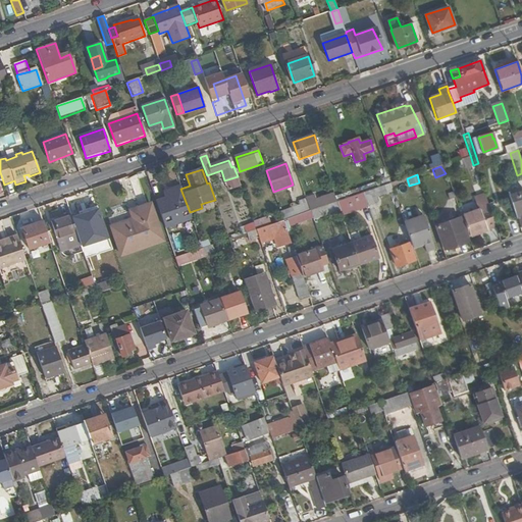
[(227,191),(241,186),(238,176),(224,180),(227,191)]
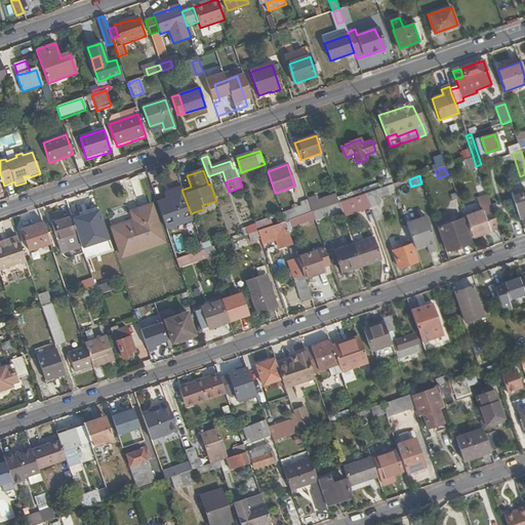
[(193,220),(191,213),(187,203),(182,190),(182,187),(168,192),(170,198),(166,199),(156,202),(165,230),(193,220)]
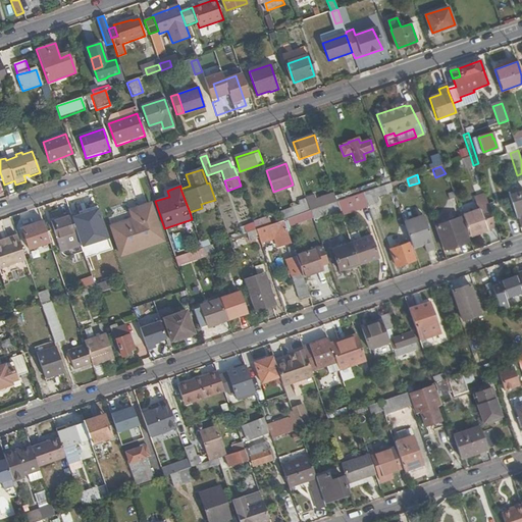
[(386,196),(382,187),(363,194),(368,207),(378,204),(376,200),(386,196)]
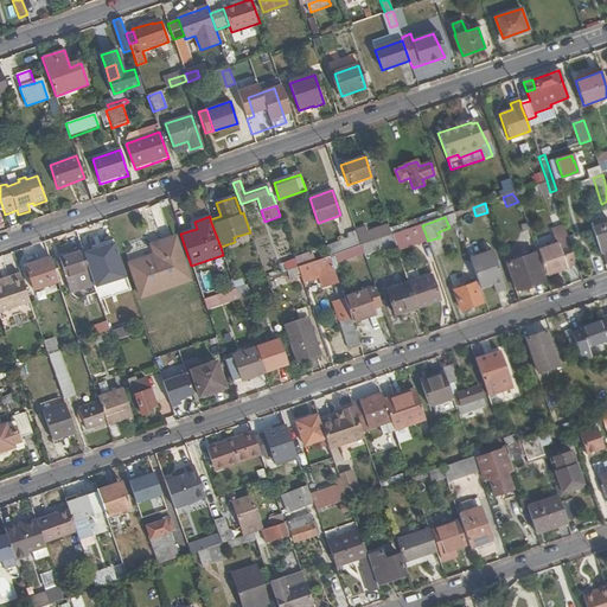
[(606,221),(590,227),(600,255),(602,254),(606,266),(606,264),(606,221)]
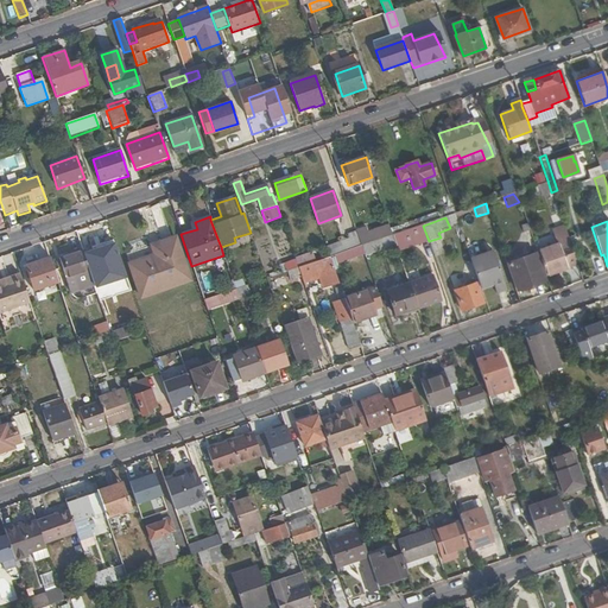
[(429,241),(423,226),(392,235),(396,247),(398,252),(429,241)]
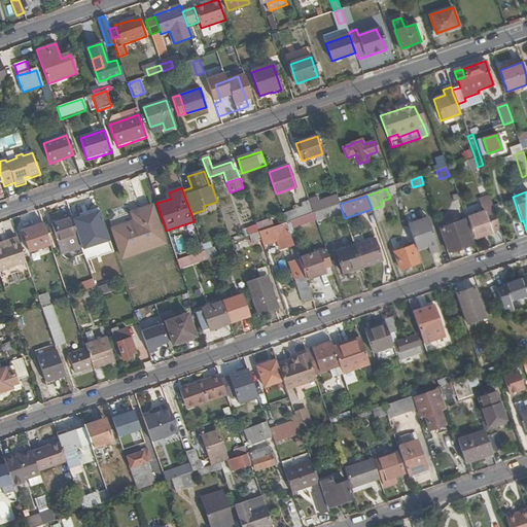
[(310,205),(309,202),(301,205),(302,208),(283,215),(286,223),(300,218),(313,214),(312,213),(310,205)]
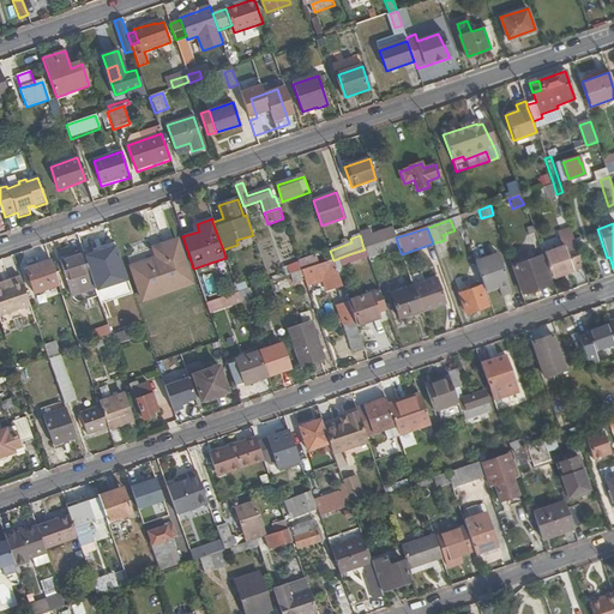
[(361,239),(363,248),(385,241),(384,235),(368,241),(367,238),(361,239)]
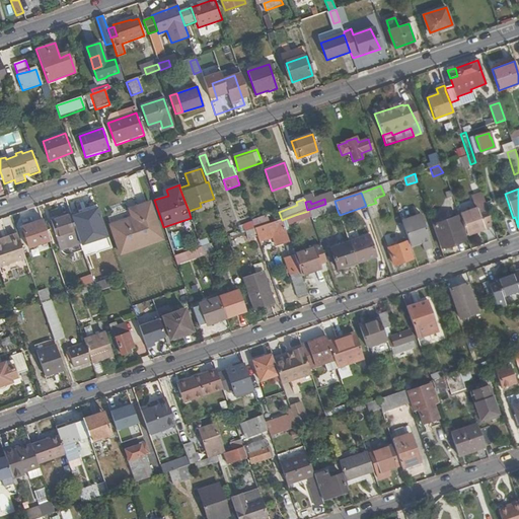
[(308,211),(311,220),(338,211),(335,201),(308,211)]
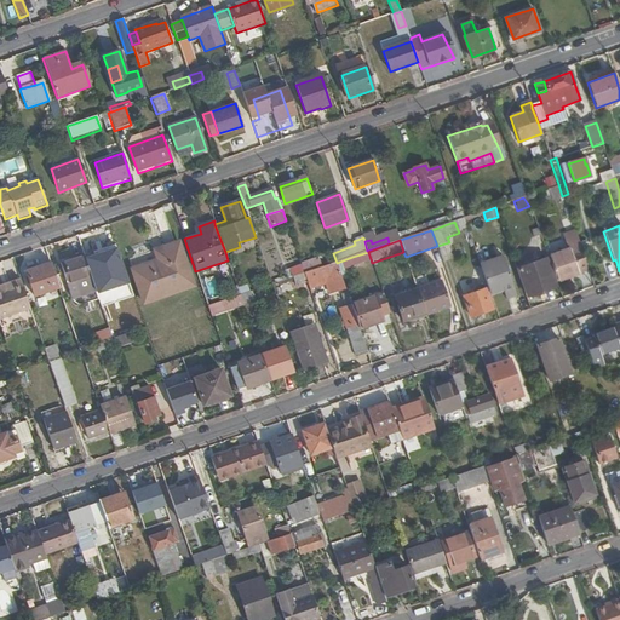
[(178,244),(161,248),(165,258),(158,260),(131,270),(142,304),(191,287),(178,244)]
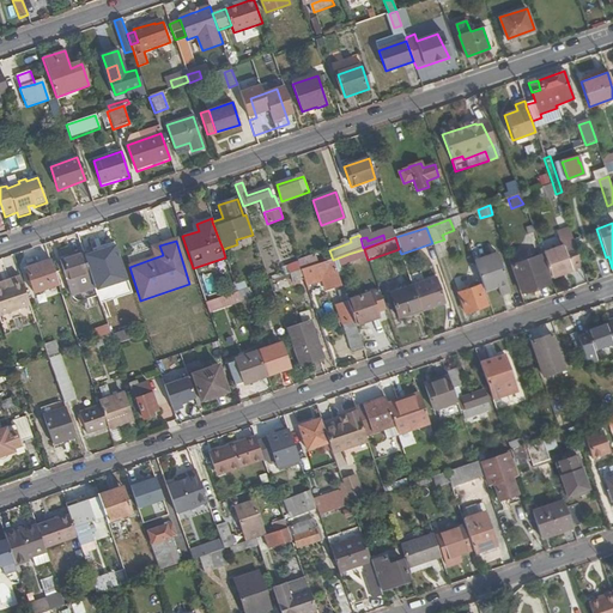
[(556,250),(569,271),(582,267),(574,243),(554,250),(556,250)]
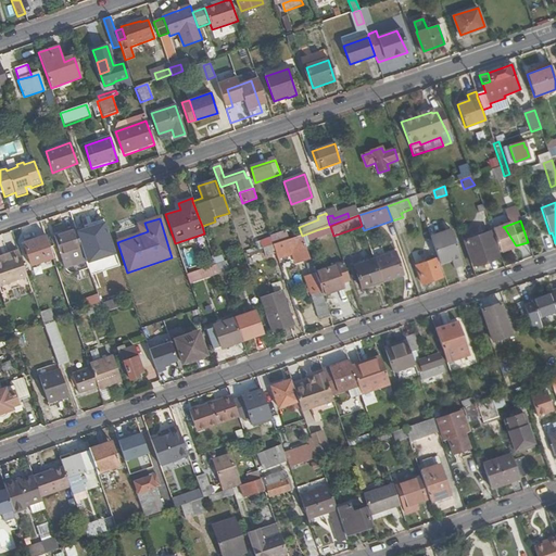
[(503,227),(492,231),(501,255),(518,249),(516,245),(504,227),(503,227)]
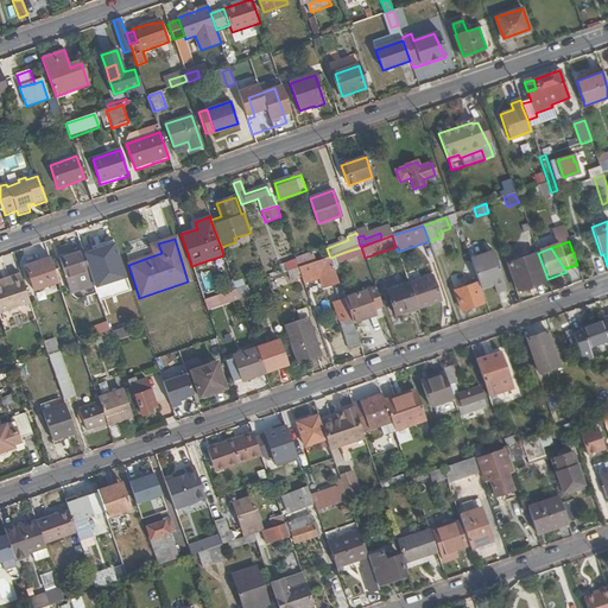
[(94,287),(81,249),(58,258),(65,279),(71,277),(76,292),(94,287)]
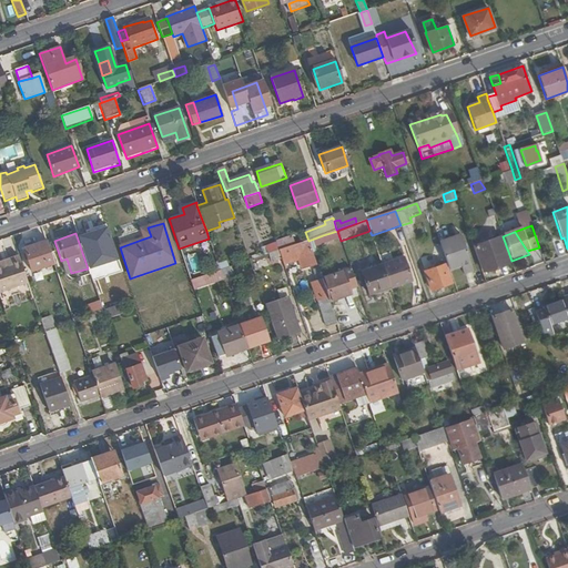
[(308,241),(312,250),(326,244),(323,235),(308,241)]
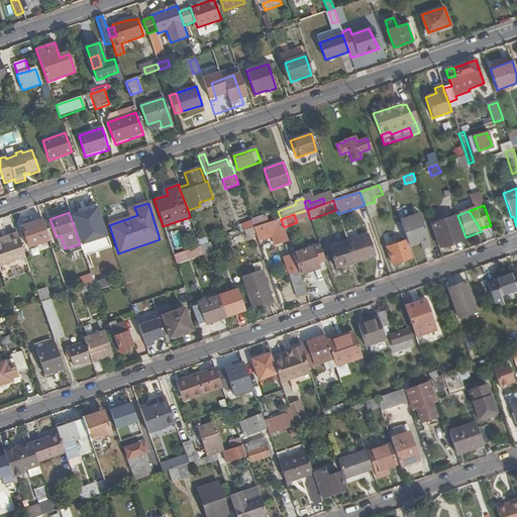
[(418,215),(400,221),(409,247),(419,243),(422,251),(430,248),(418,215)]
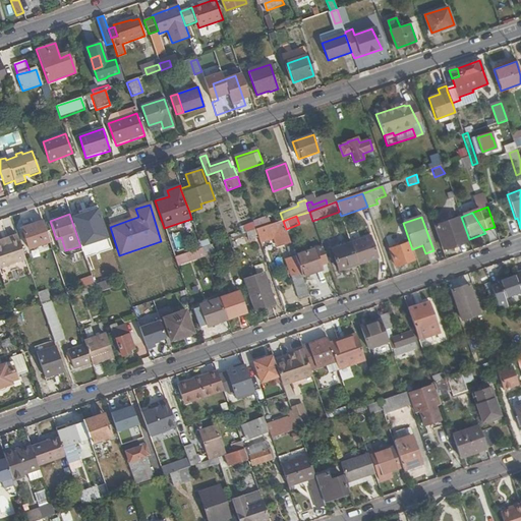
[(270,225),(271,225),(268,218),(253,223),(255,230),(270,225)]
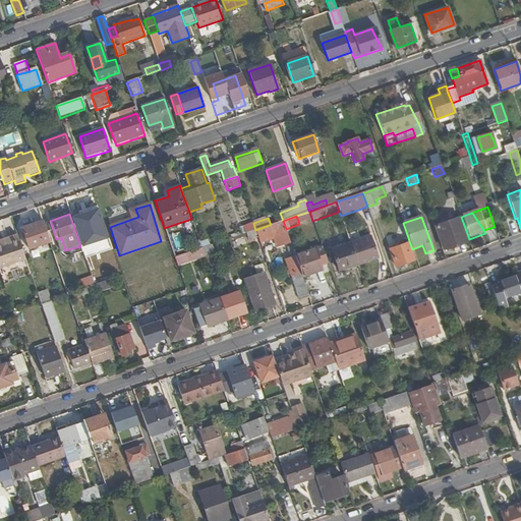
[(458,219),(435,227),(443,250),(466,242),(458,219)]
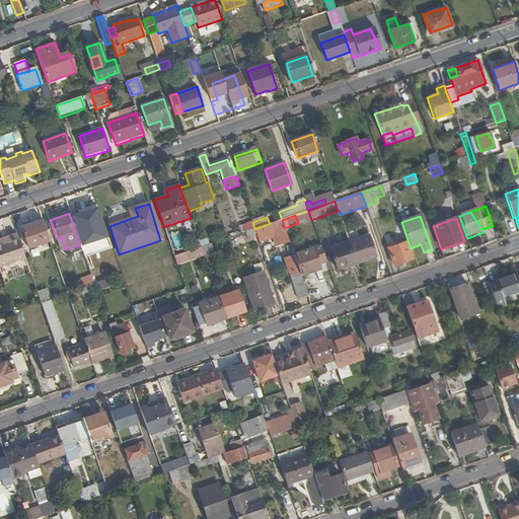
[(49,241),(42,220),(21,227),(29,248),(49,241)]
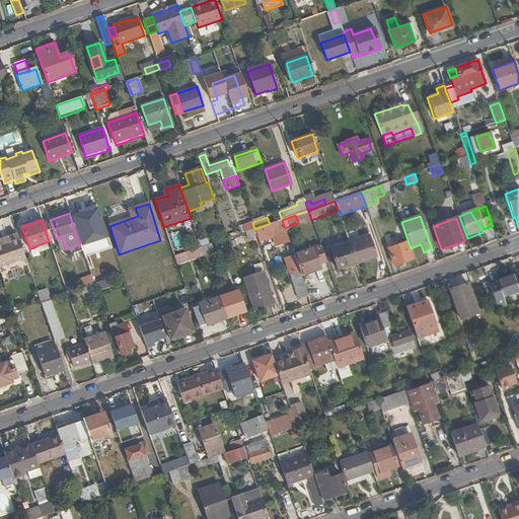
[(257,237),(260,242),(273,238),(276,247),(289,242),(285,228),(282,220),(270,224),(269,224),(254,229),(257,237)]
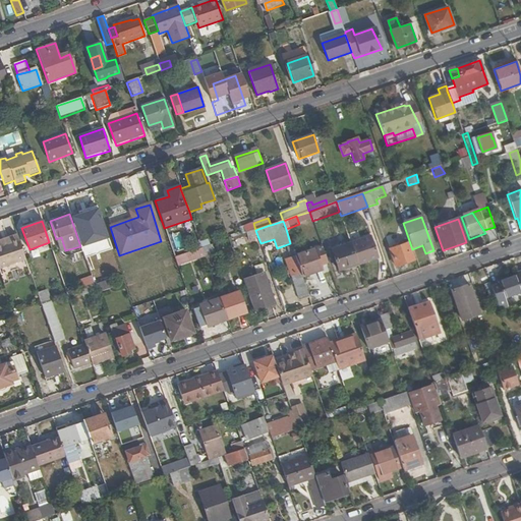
[(243,227),(245,233),(255,230),(253,223),(243,227)]
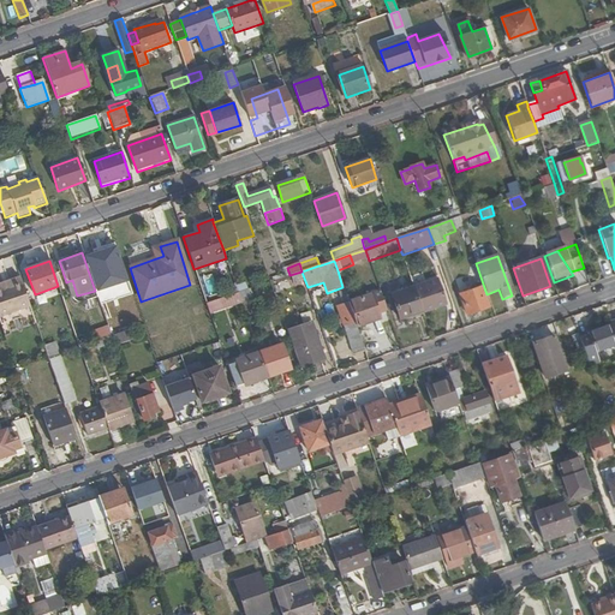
[(292,286),(305,281),(302,272),(290,275),(292,286)]
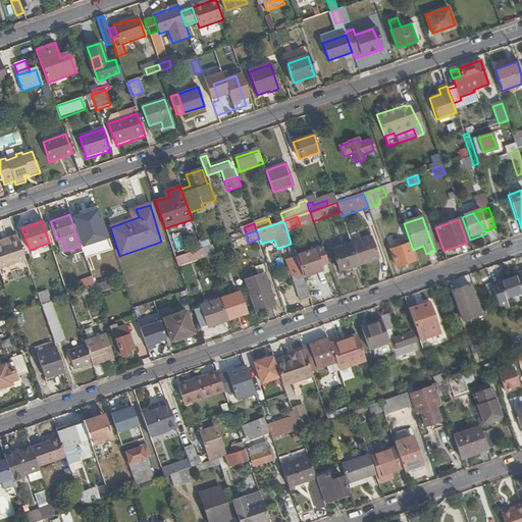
[(17,240),(16,236),(6,239),(7,242),(0,244),(0,268),(24,260),(21,249),(17,240)]
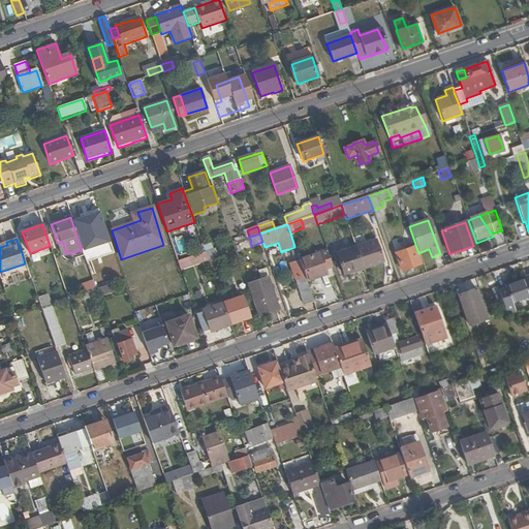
[(363,268),(364,271),(383,265),(376,240),(355,247),(355,248),(363,268)]
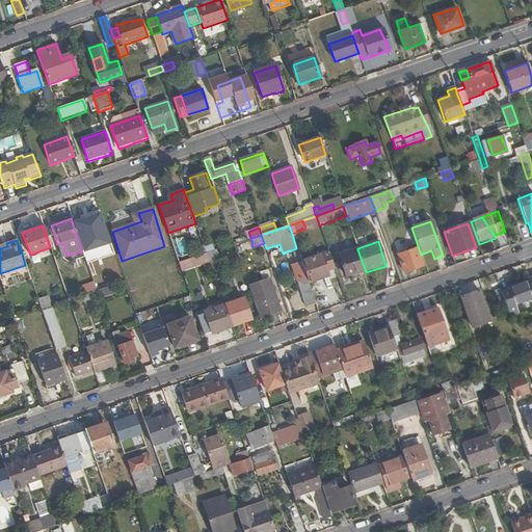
[(398,255),(404,272),(423,266),(417,248),(398,255)]
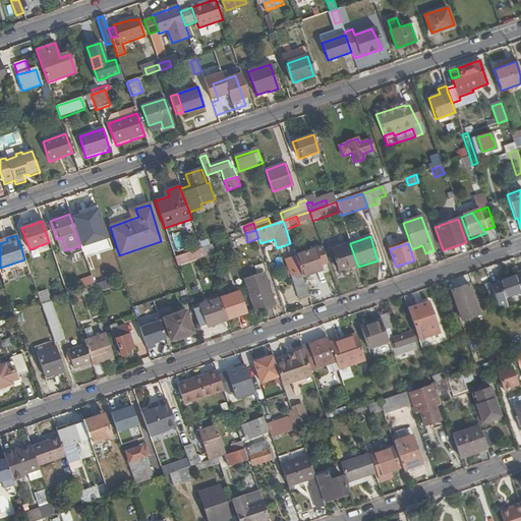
[(338,270),(357,264),(350,244),(331,250),(338,270)]
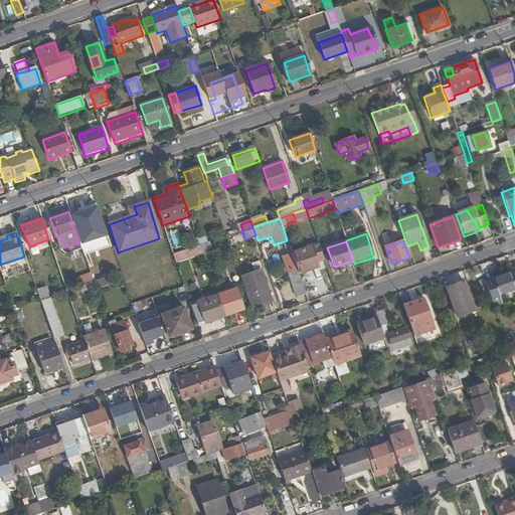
[(211,253),(207,242),(199,245),(202,254),(210,277),(216,275),(209,254),(211,253)]
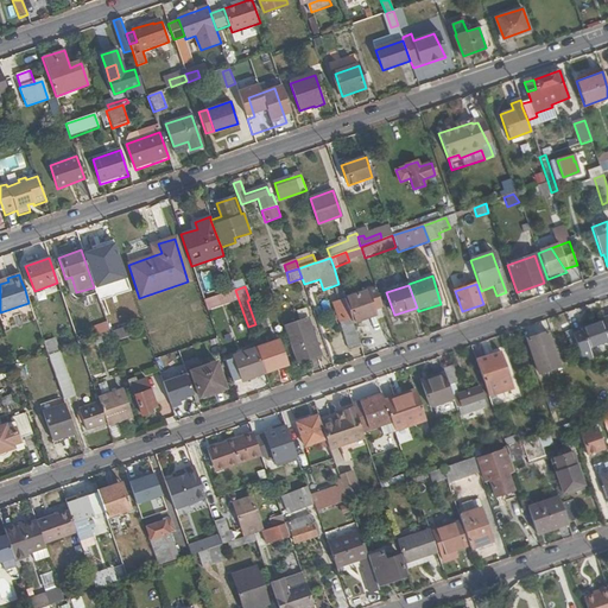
[(373,306),(380,304),(380,303),(375,287),(367,291),(373,306)]
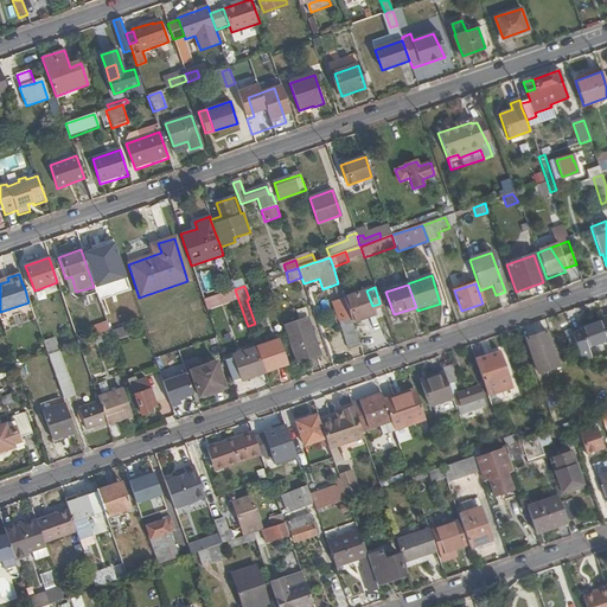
[(238,300),(235,289),(224,293),(228,304),(238,300)]
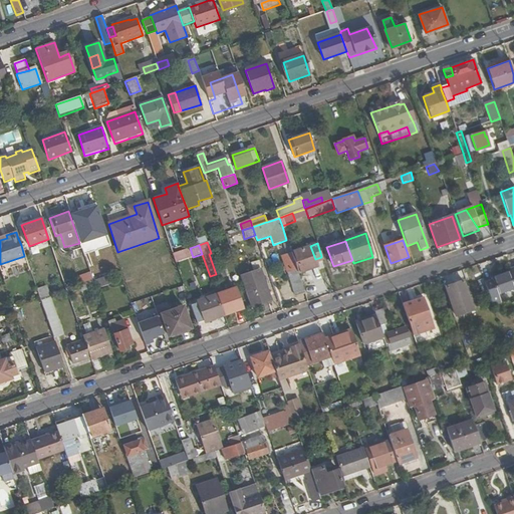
[(316,264),(315,259),(310,246),(310,245),(298,249),(298,250),(291,253),(293,258),(298,273),(306,270),(305,267),(315,264),(316,264)]
